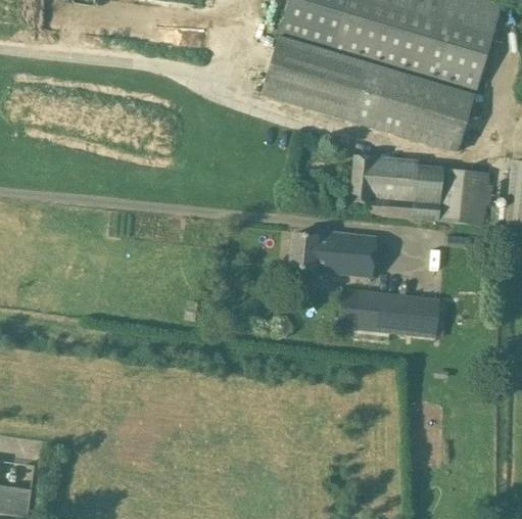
[(288,0),(261,94),(457,153),(503,0),(288,0)]
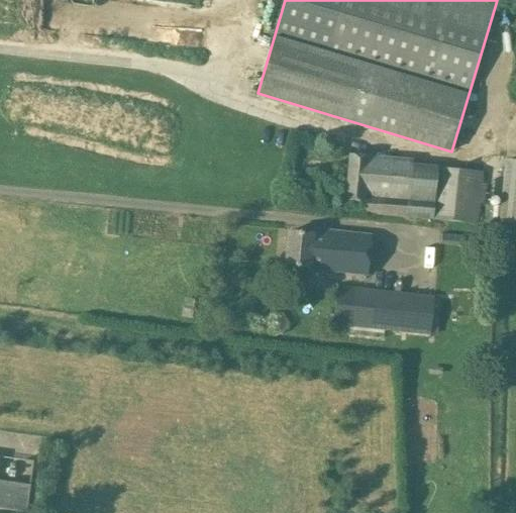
[(345,199),(364,201),(363,212),(478,220),(479,203),(486,203),(489,175),(484,174),(483,170),(438,167),(438,164),(414,162),(414,157),(349,151),(345,199)]
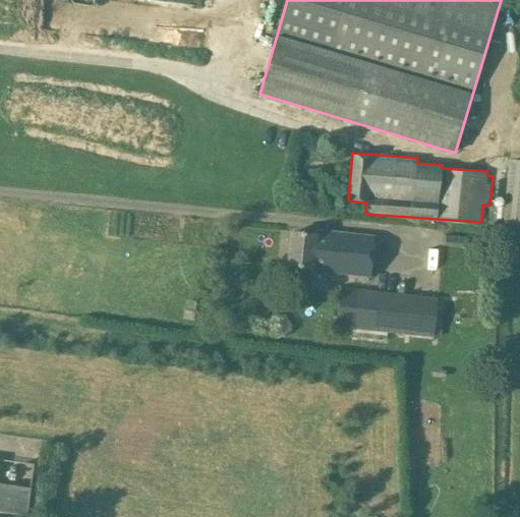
[(488,220),(519,222),(519,158),(509,158),(505,205),(489,203),(488,220)]
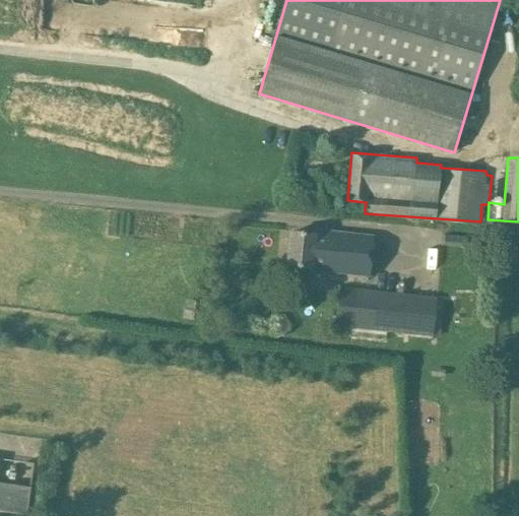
[(312,267),(325,269),(325,271),(370,275),(376,235),(332,230),(316,228),(316,233),(290,231),(287,265),(312,267)]
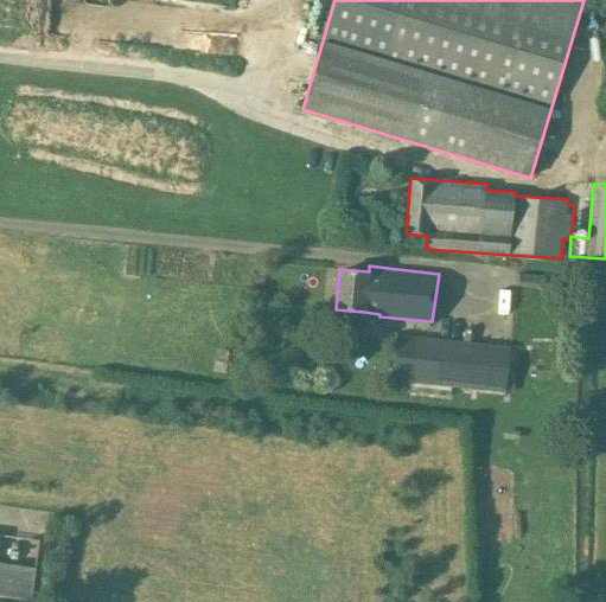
[(509,380),(508,380),(511,346),(418,337),(409,396),(512,405),(515,382),(523,382),(524,371),(510,370),(509,380)]
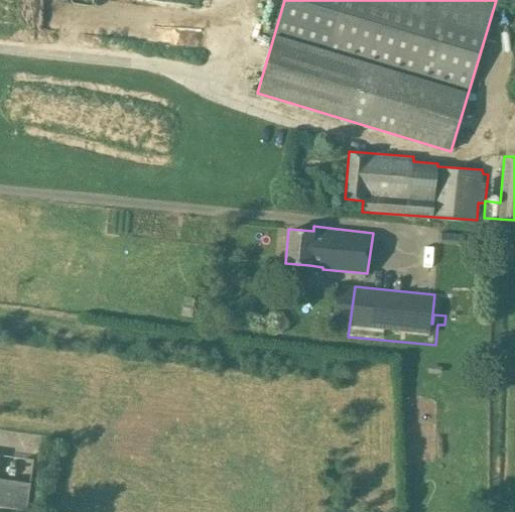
[(0,477),(0,504),(27,508),(31,482),(0,477)]
